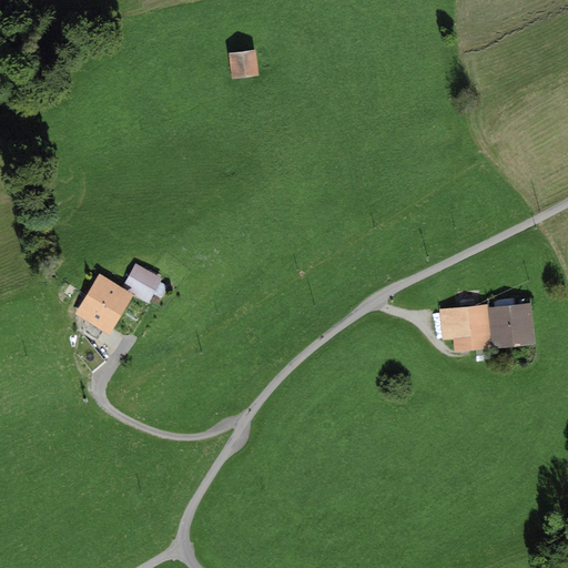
[(260,78),(256,51),(229,54),(233,81),(260,78)]
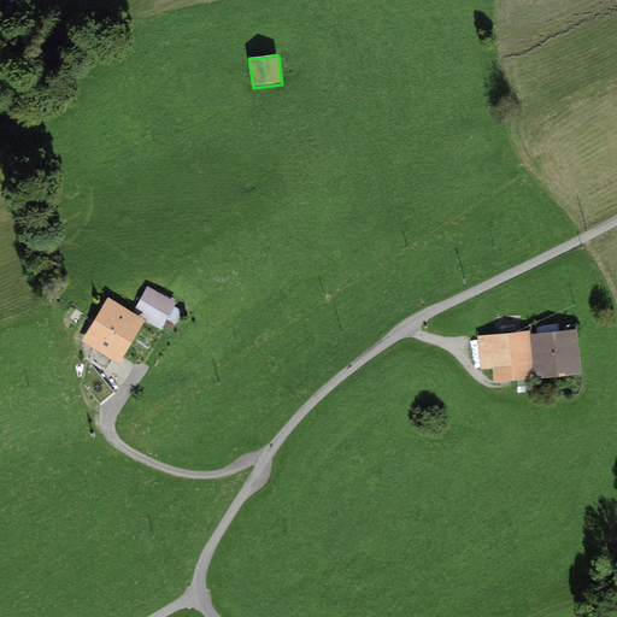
[(162,331),(176,305),(148,288),(133,313),(162,331)]
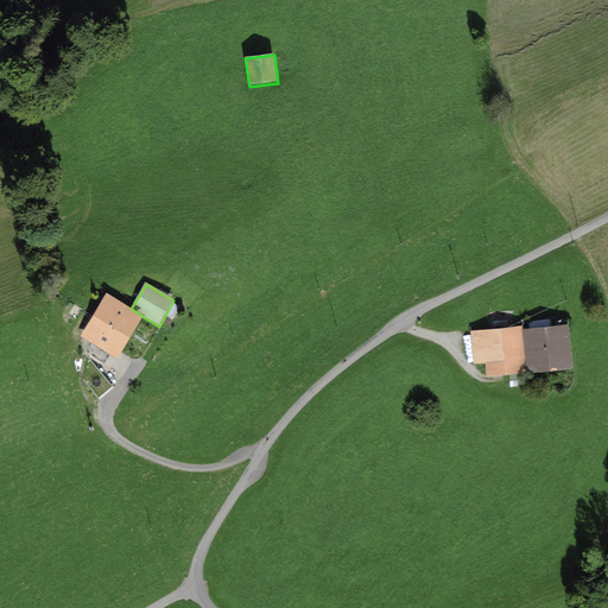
[(144,320),(107,296),(81,337),(118,362),(144,320)]
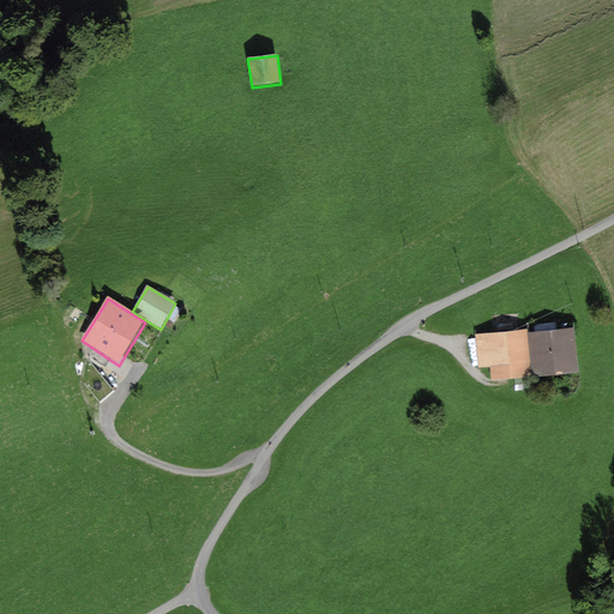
[(531,379),(527,331),(476,336),(479,369),(491,368),(492,383),(531,379)]
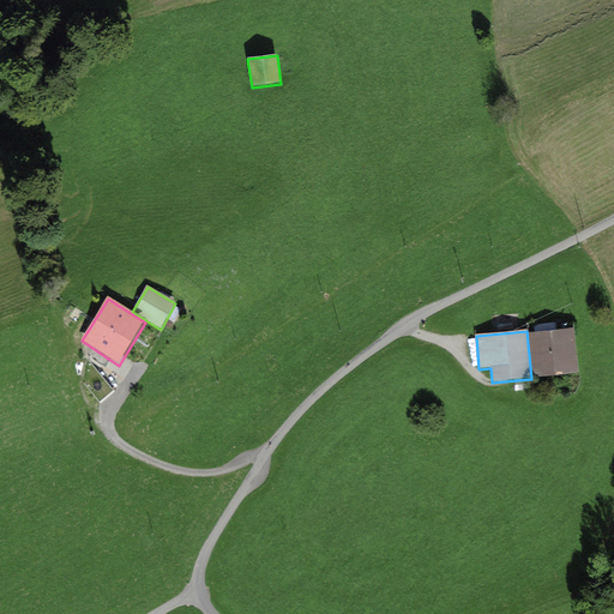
[(534,380),(581,375),(576,331),(529,336),(534,380)]
